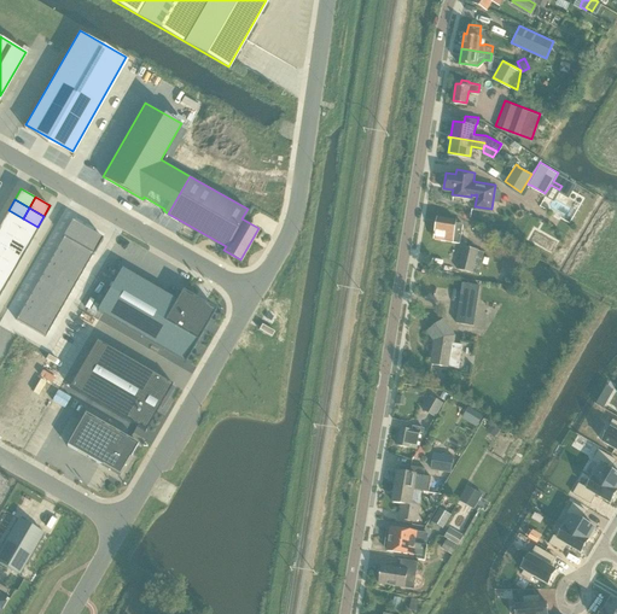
[(9,210),(3,220),(17,228),(23,218),(9,210)]
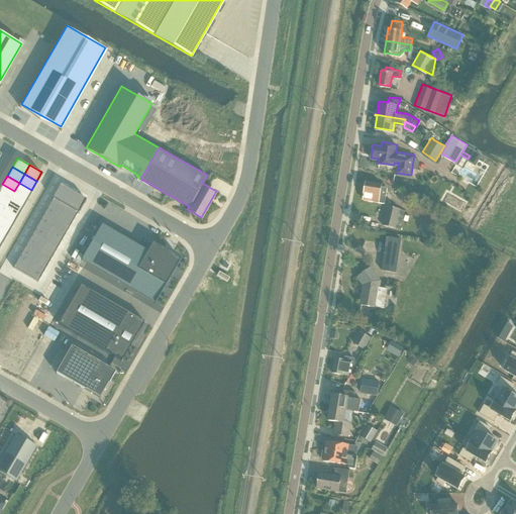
[(382,184),(382,183),(366,180),(364,197),(385,201),(387,185),(382,184)]
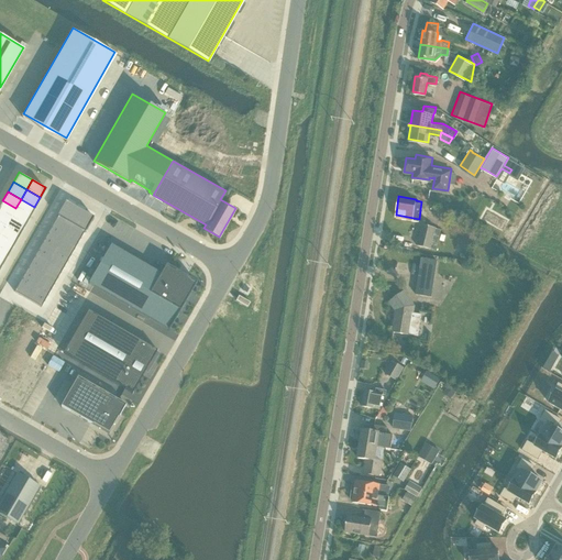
[(65,198),(56,213),(57,213),(66,219),(75,204),(65,198)]
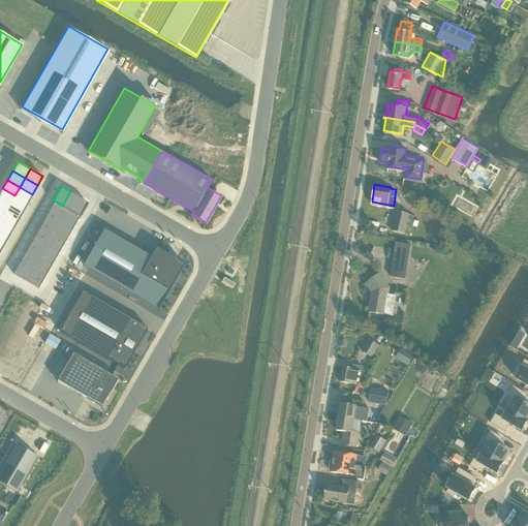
[(20,187),(14,195),(27,203),(32,194),(20,187)]
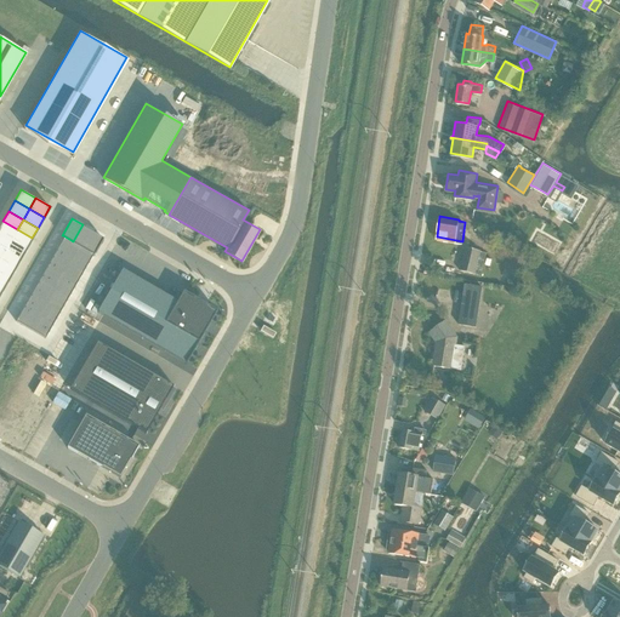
[(3,221),(0,224),(0,233),(11,240),(17,229),(3,221)]
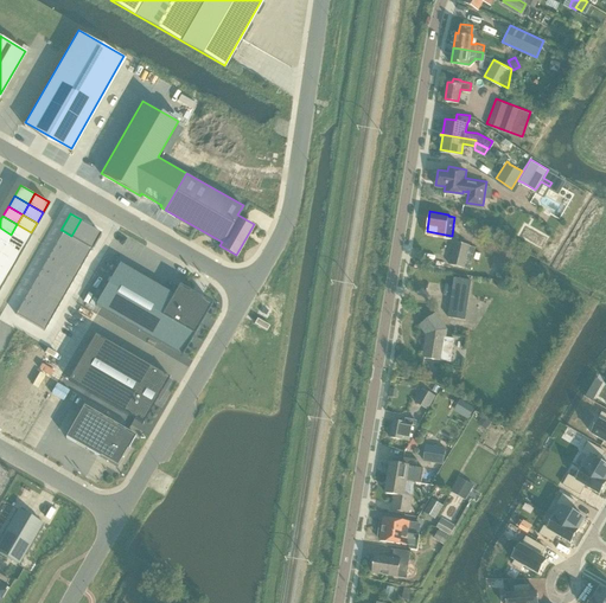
[(81,219),(71,236),(76,238),(81,242),(90,225),(81,219)]
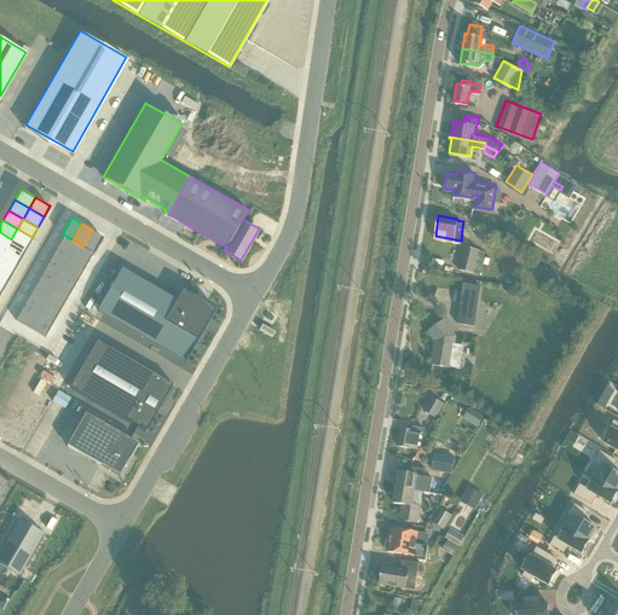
[(17,228),(11,239),(26,248),(32,237),(17,228)]
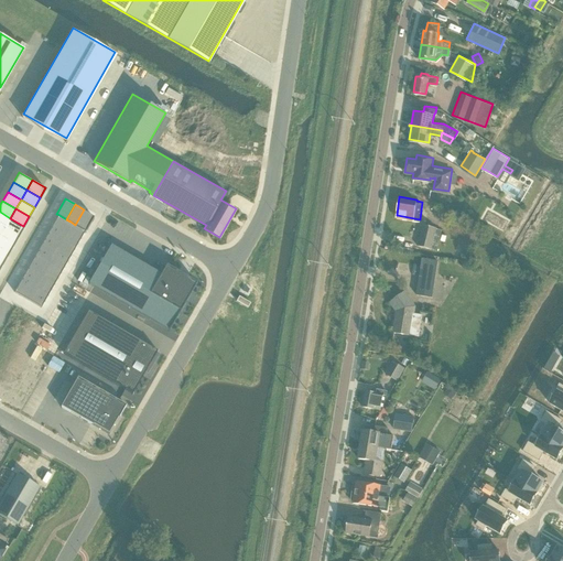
[(84,209),(75,225),(84,229),(85,230),(94,215),(84,209)]
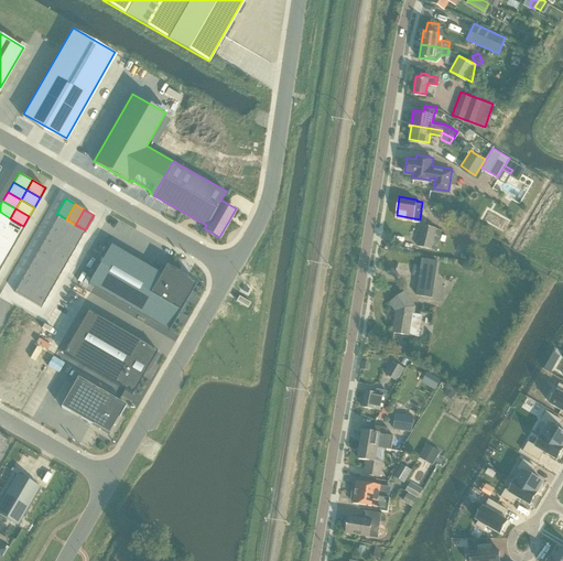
[(0,225),(4,227),(10,218),(0,212),(0,225)]
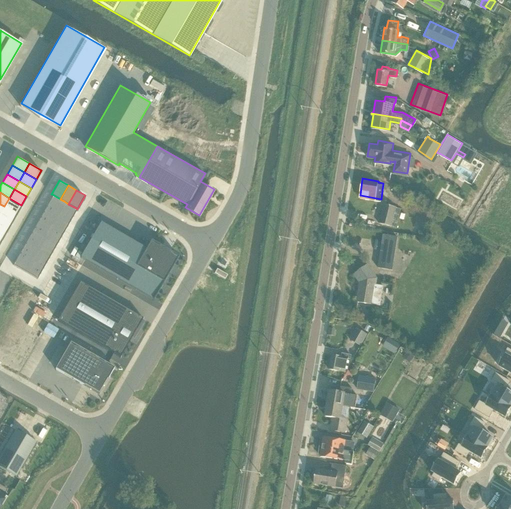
[(52,194),(49,200),(61,207),(64,201),(60,199),(52,194)]
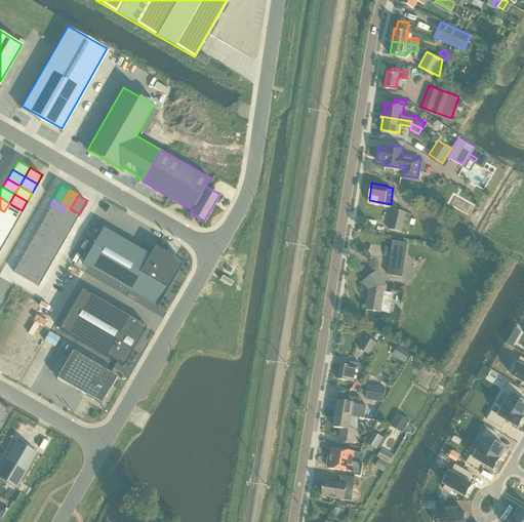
[(9,203),(4,211),(16,218),(22,210),(9,203)]
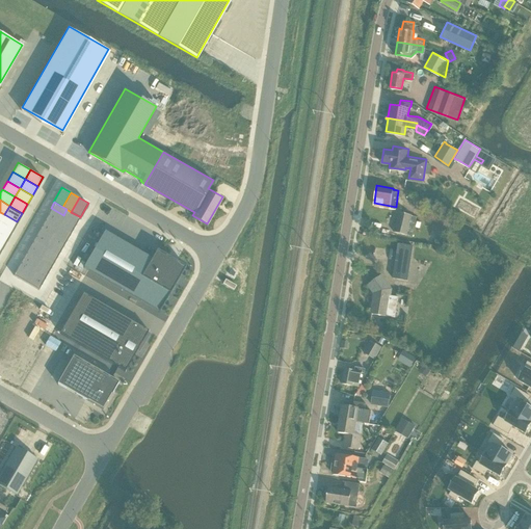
[(51,208),(48,213),(60,220),(63,215),(51,208)]
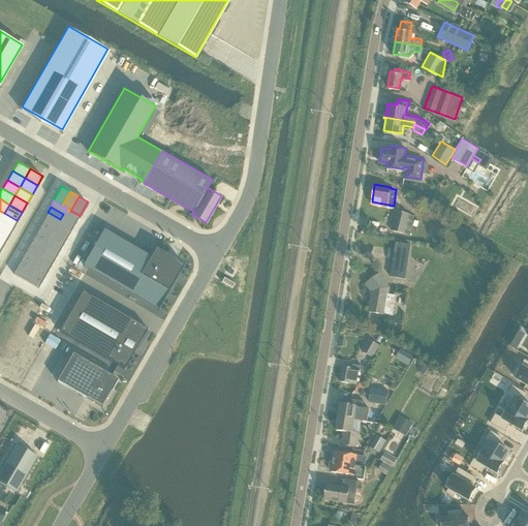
[(66,208),(63,214),(75,221),(79,215),(70,211),(66,208)]
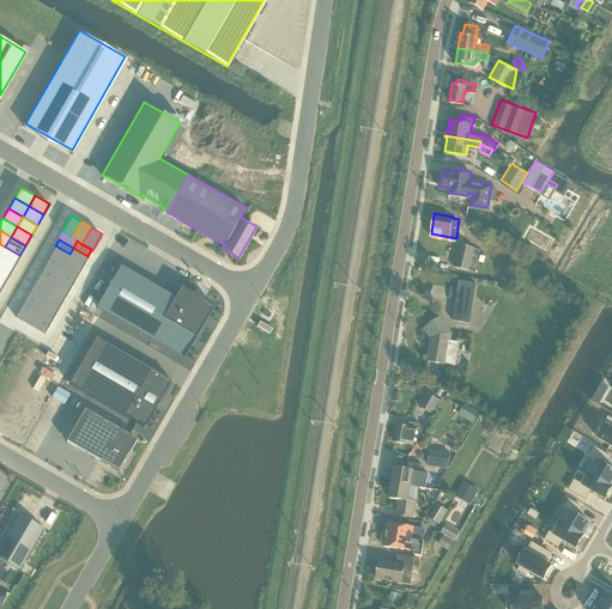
[(479,247),(473,245),(473,244),(459,241),(453,265),(467,268),(467,266),(476,267),(479,247)]
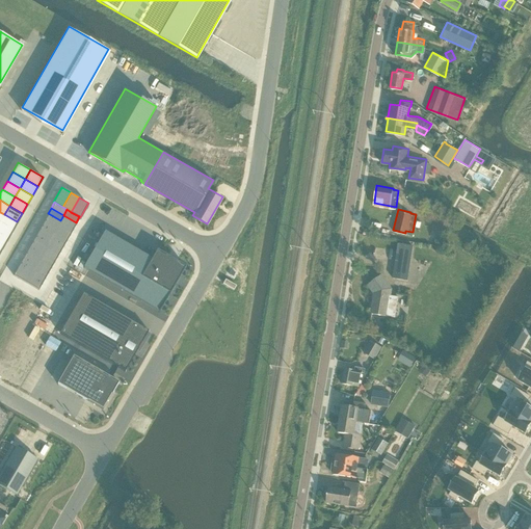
[(48,213),(45,218),(57,226),(60,220),(48,213)]
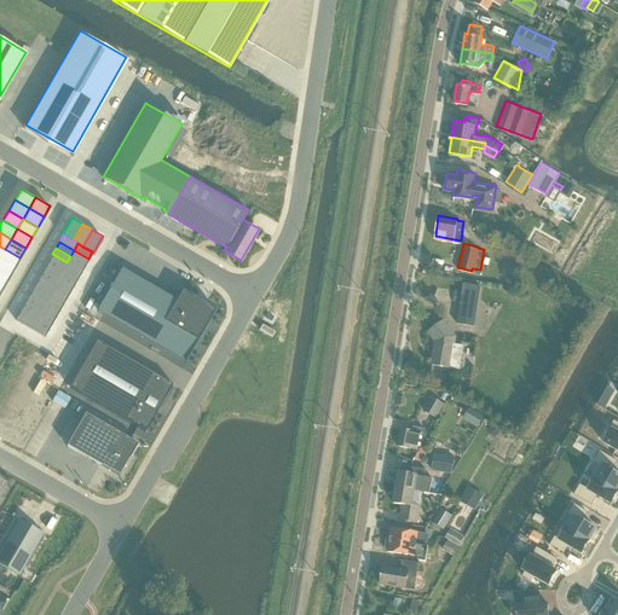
[(5,249),(0,257),(0,261),(13,268),(19,257),(5,249)]
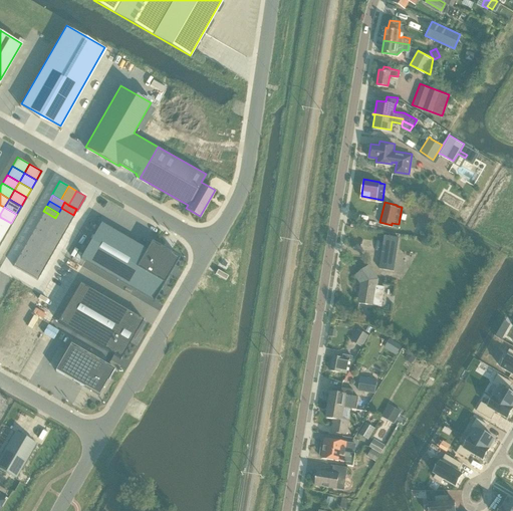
[(61,208),(58,213),(70,220),(73,215),(61,208)]
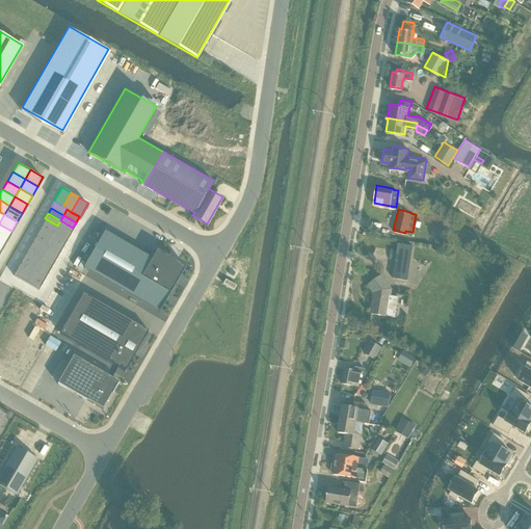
[(45,218),(42,223),(54,231),(57,226),(45,218)]
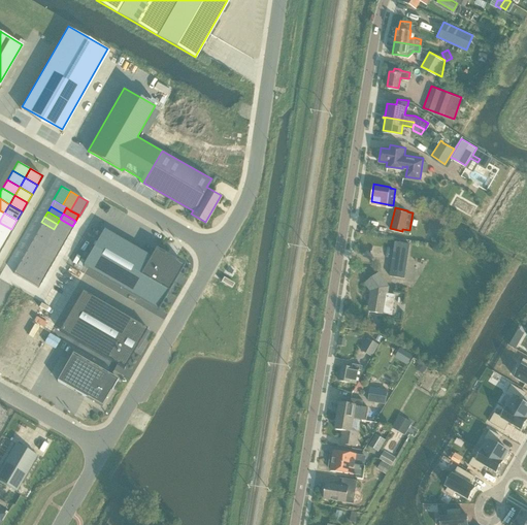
[(60,219),(57,224),(69,231),(72,226),(60,219)]
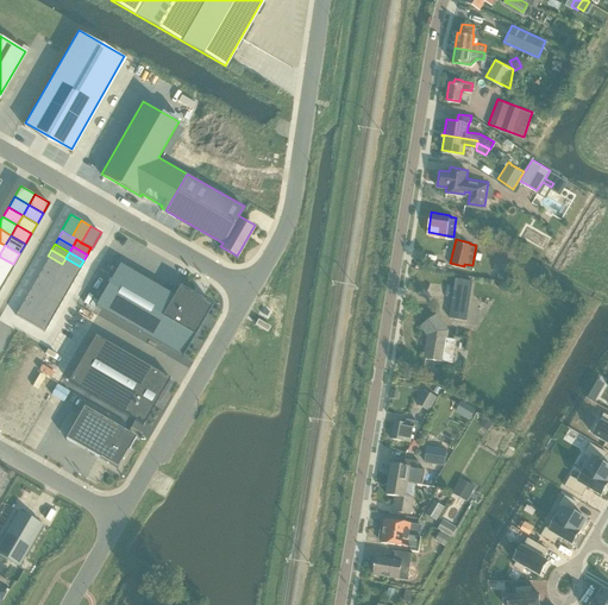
[(48,256),(44,263),(58,271),(62,264),(48,256)]
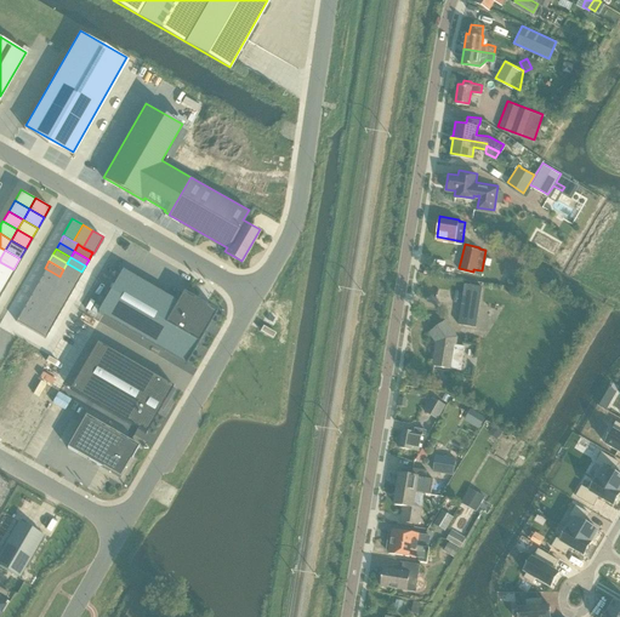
[(0,274),(7,279),(13,269),(0,262),(0,274)]
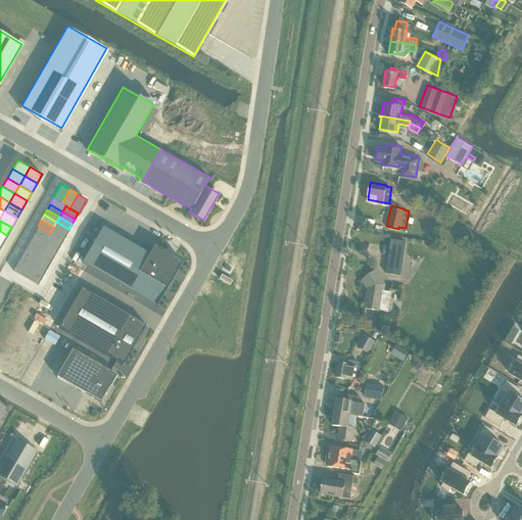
[(56,222),(53,227),(65,234),(68,229),(56,222)]
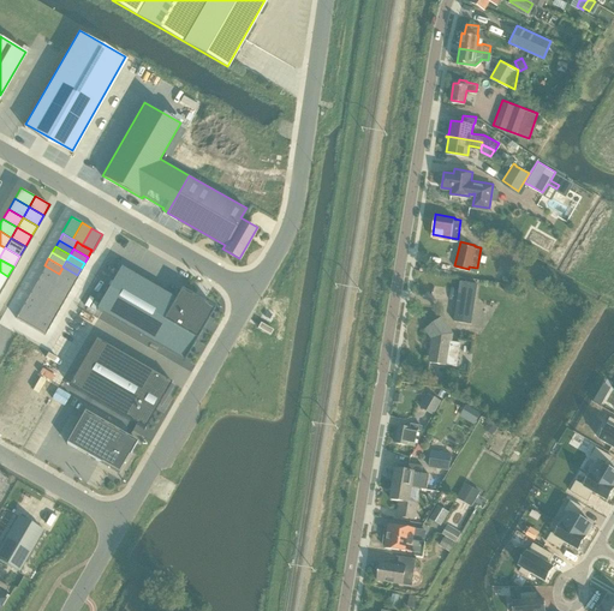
[(121,264),(96,306),(184,357),(183,358),(184,358),(214,306),(180,286),(176,295),(121,264)]
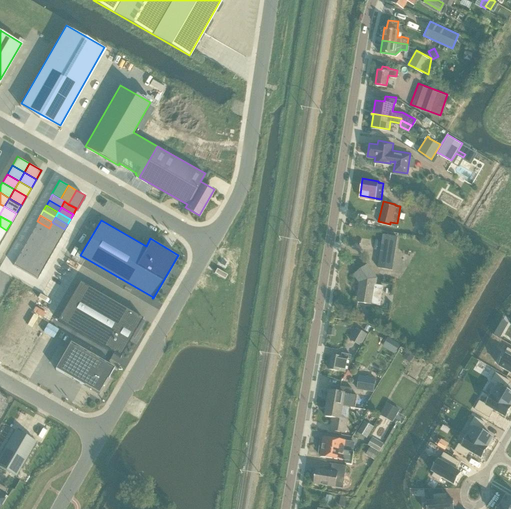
[(37,221),(34,226),(46,233),(49,228),(37,221)]
